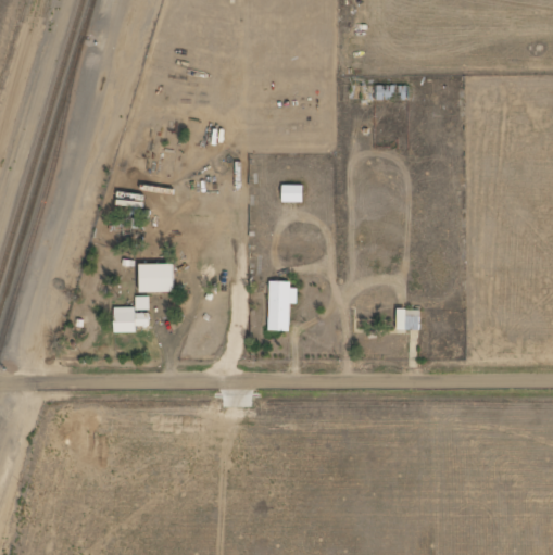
[(302,185),(281,184),(281,201),(302,201),(302,185)]
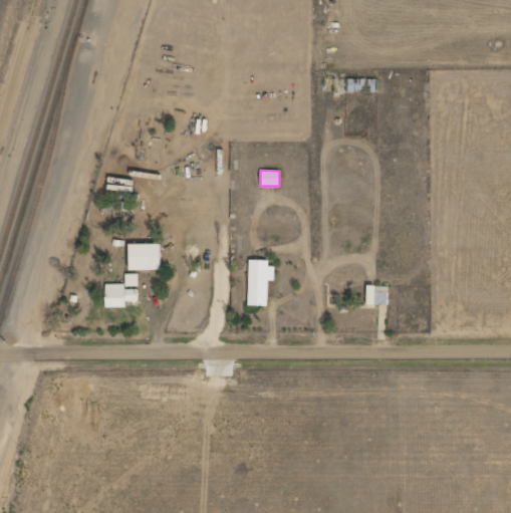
[(130,243),(130,269),(161,269),(160,243),(130,243)]
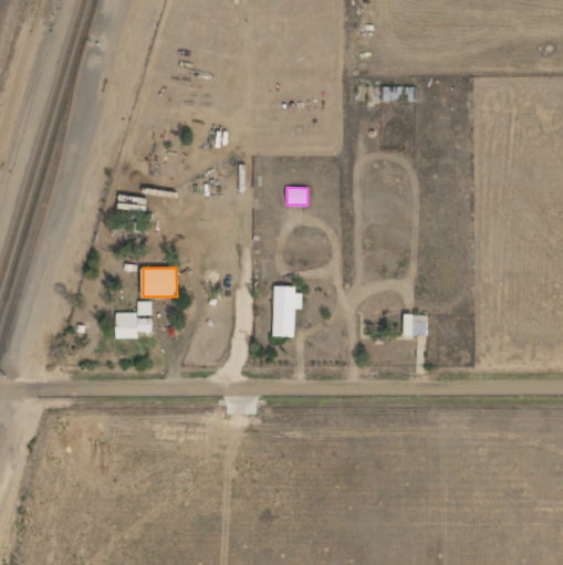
[(293,336),(293,309),(298,309),(299,286),(273,285),(272,335),(293,336)]
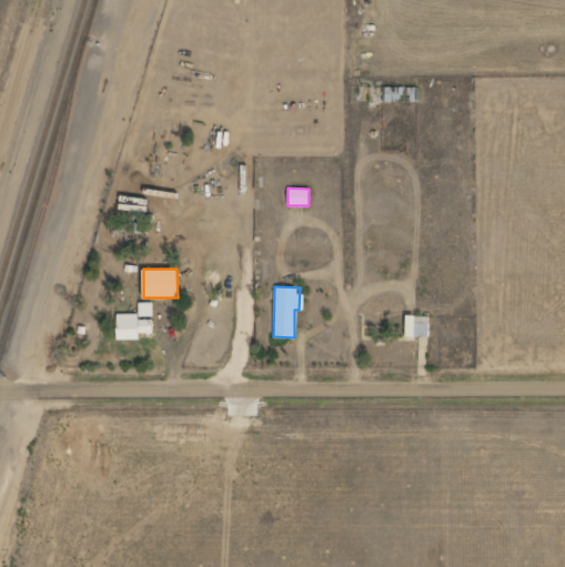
[(151,302),(137,302),(137,316),(151,316),(151,302)]
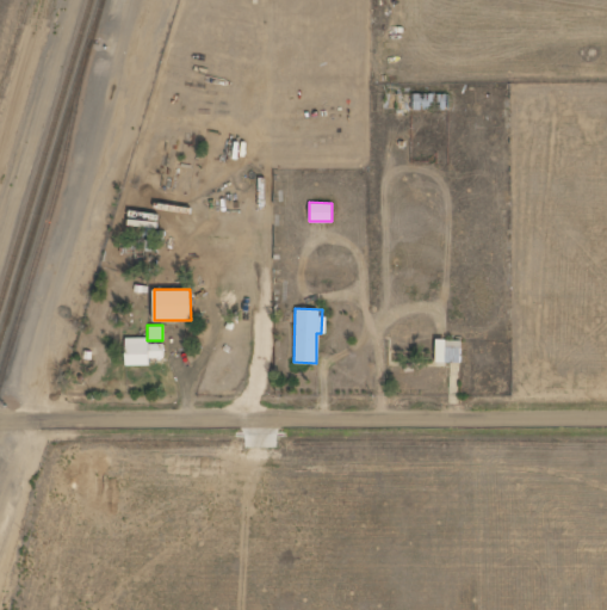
[(124,365),(149,364),(149,358),(162,357),(162,343),(147,343),(147,337),(124,337),(124,365)]
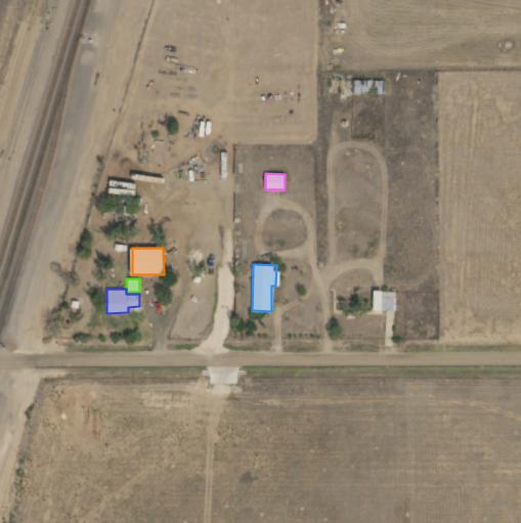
[(394,291),(374,291),(374,310),(394,310),(394,291)]
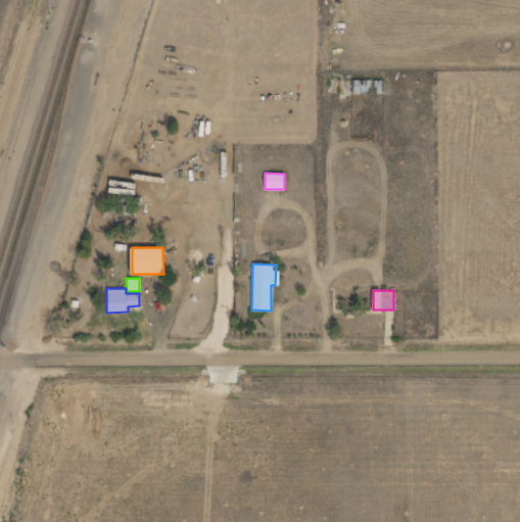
All buildings are outlined.
